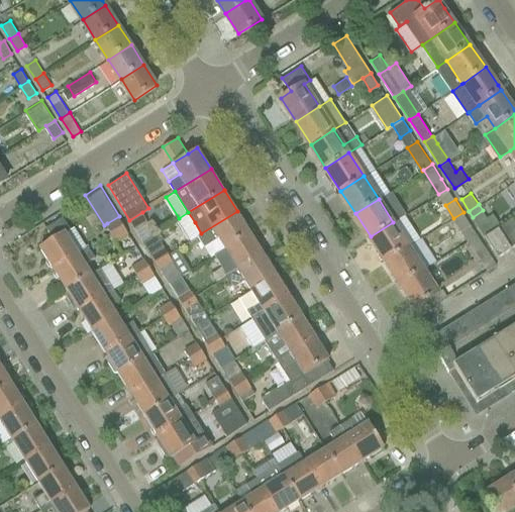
[(218,236),(225,247),(250,231),(237,211),(201,233),(199,234),(205,244),(218,236)]
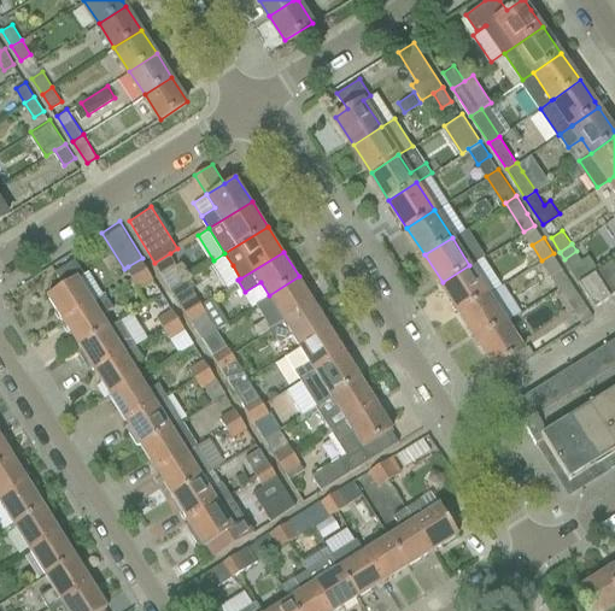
[(170,253),(154,263),(160,272),(176,263),(170,253)]
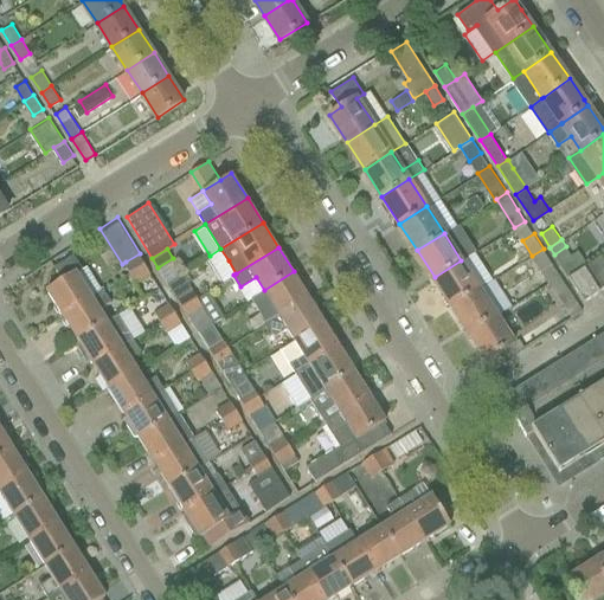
[(236,273),(220,249),(210,256),(225,281),(233,275),(236,273)]
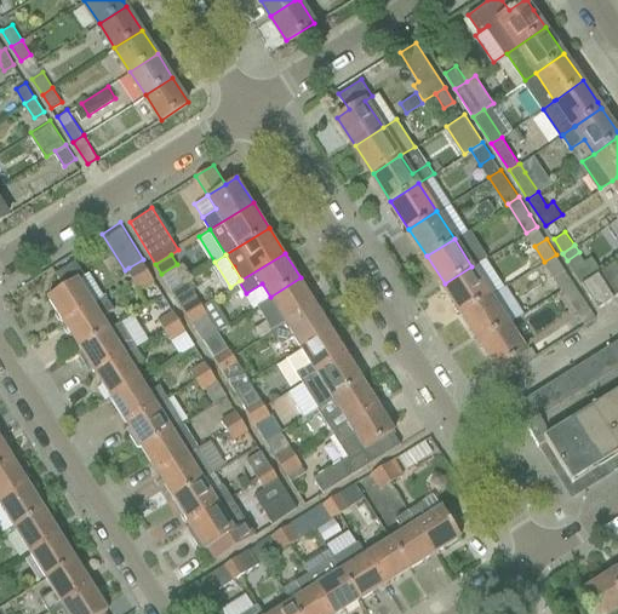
[(556,254),(544,262),(554,277),(566,269),(556,254)]
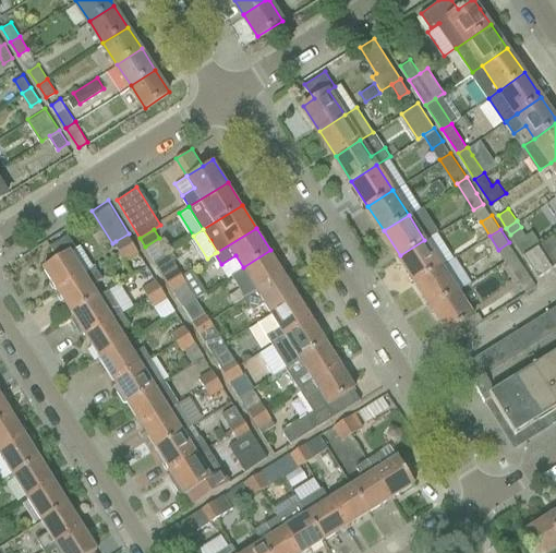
[(44,265),(58,289),(94,266),(81,244),(76,247),(69,232),(50,244),(58,256),(44,265)]
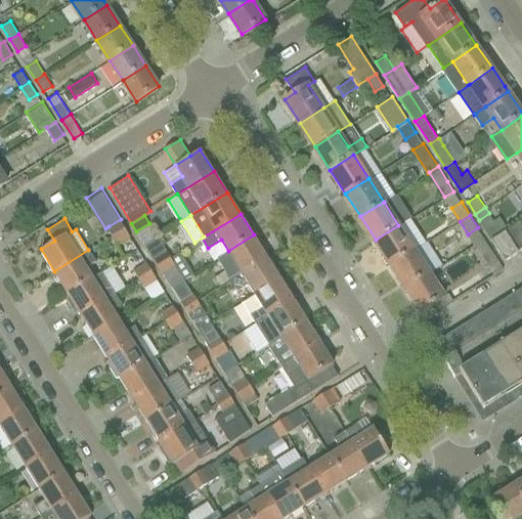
[(121,219),(109,226),(113,234),(126,226),(121,219)]
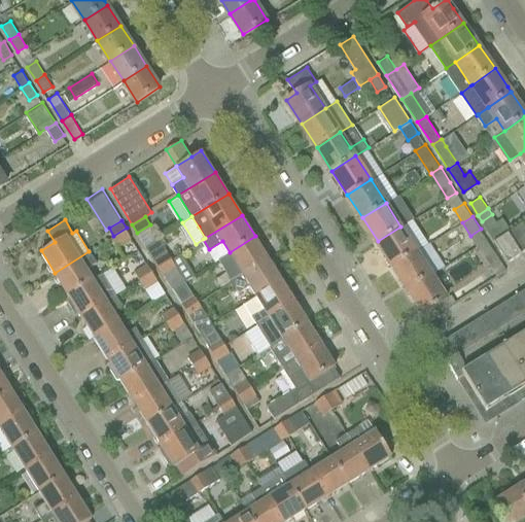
[(524,224),(522,220),(509,230),(522,250),(524,249),(524,224)]
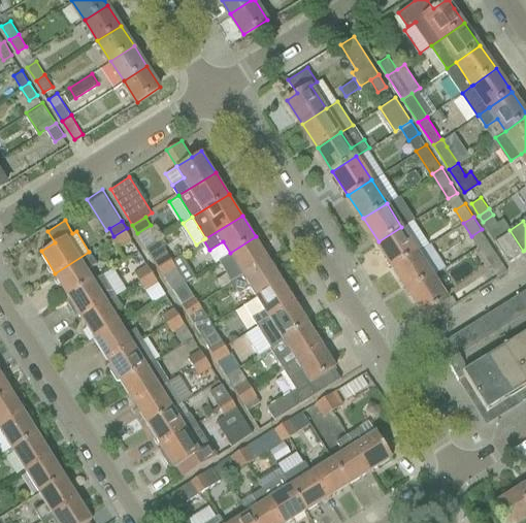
[(137,233),(146,247),(160,238),(151,225),(137,233)]
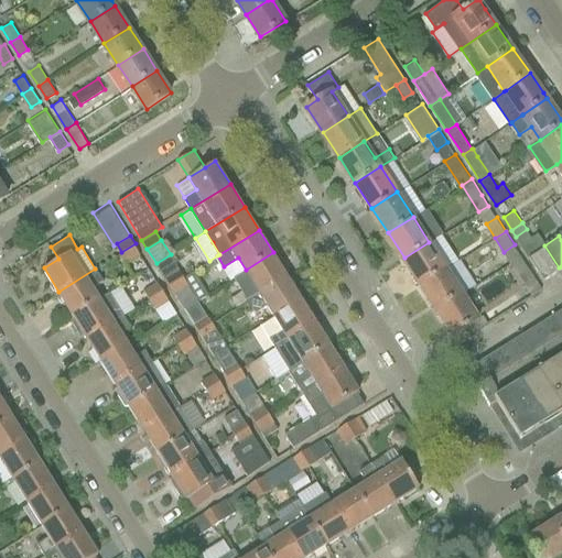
[(429,242),(404,258),(420,283),(445,266),(429,242)]
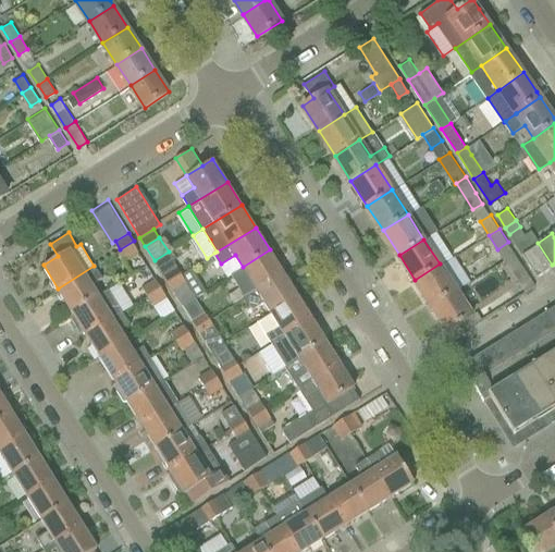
[(134,241),(120,249),(125,258),(138,249),(134,241)]
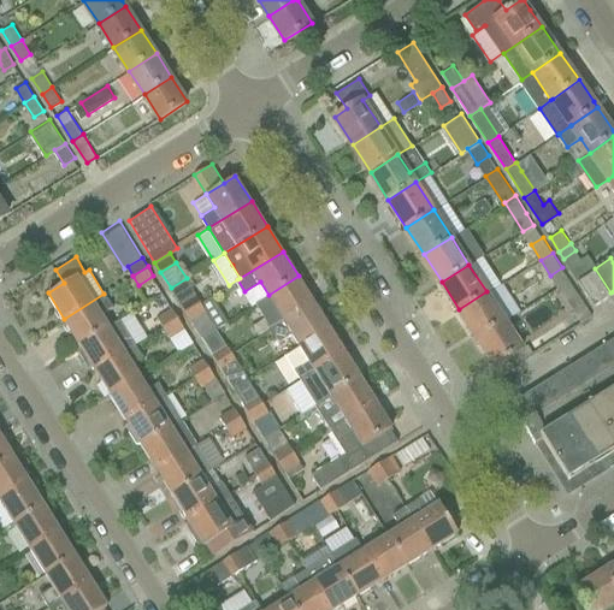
[(595,270),(578,279),(595,305),(610,294),(610,292),(595,270)]
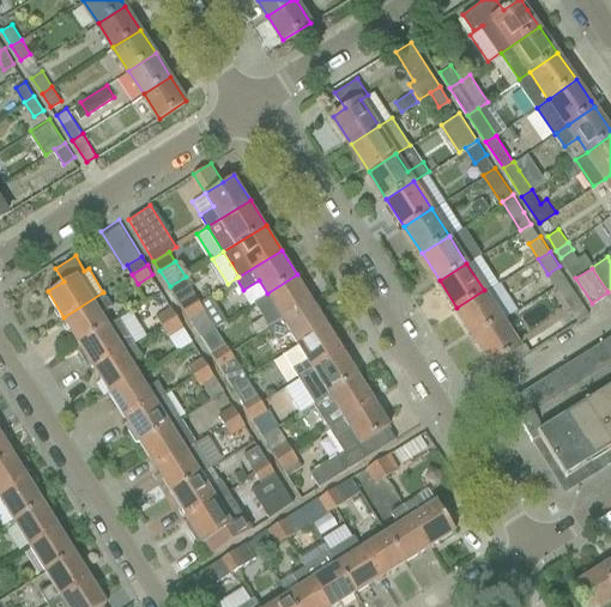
[(267,293),(255,301),(271,326),(283,319),(313,299),(297,274),(267,293)]
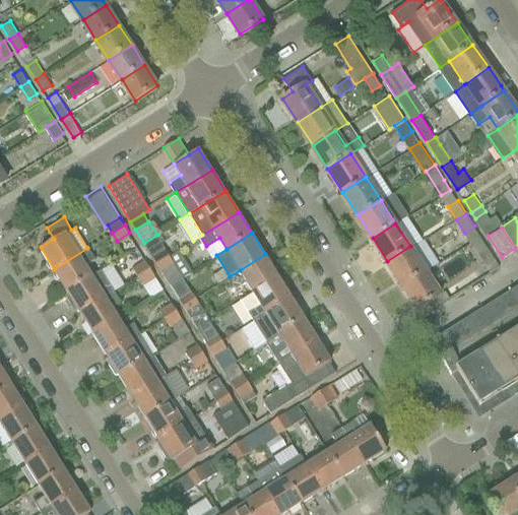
[(157,235),(144,243),(156,263),(170,255),(157,235)]
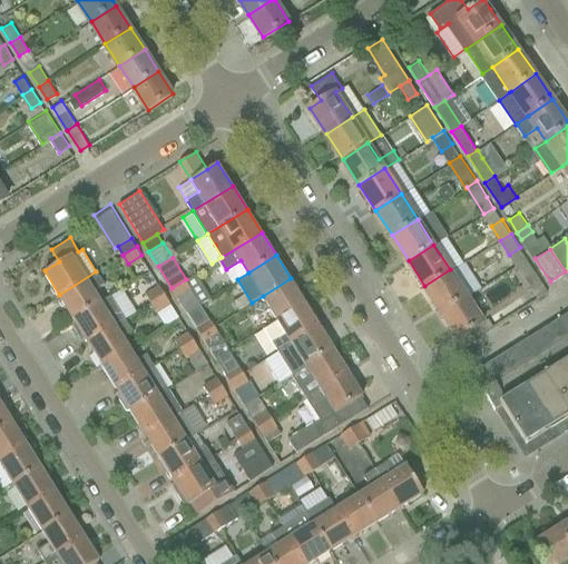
[(241,260),(226,269),(234,282),(237,279),(248,273),(241,260)]
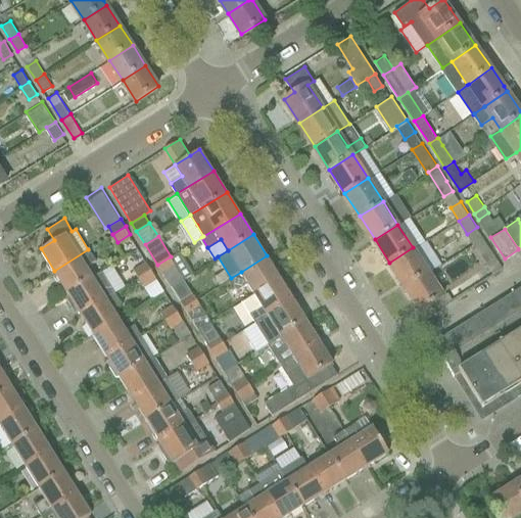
[(389,263),(405,286),(428,271),(413,247),(389,263)]
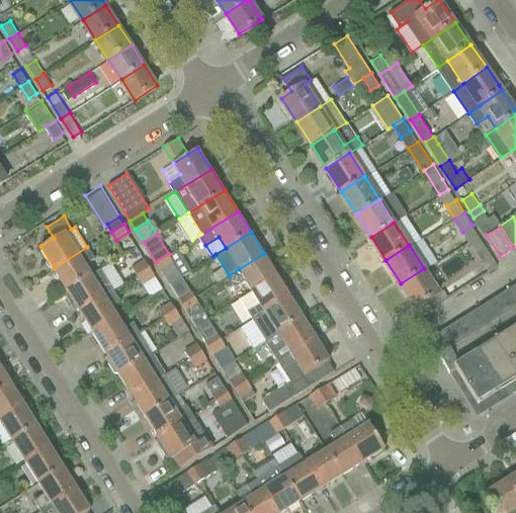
[(478,250),(485,263),(494,257),(486,245),(478,250)]
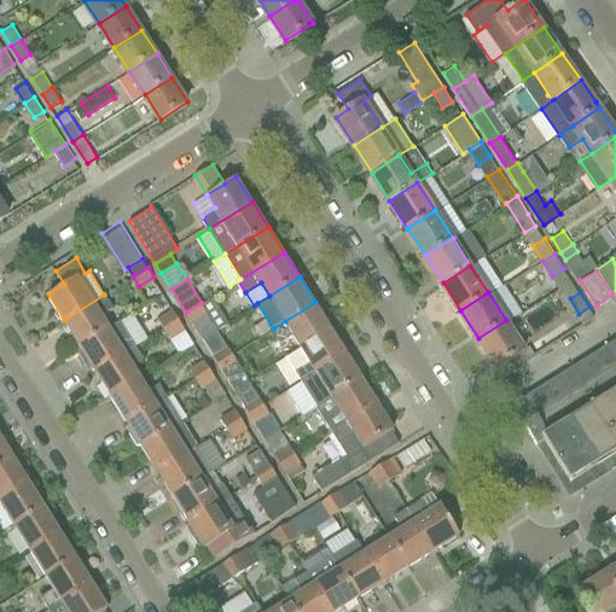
[(64,320),(80,344),(110,326),(102,313),(114,306),(106,293),(104,295),(64,320)]
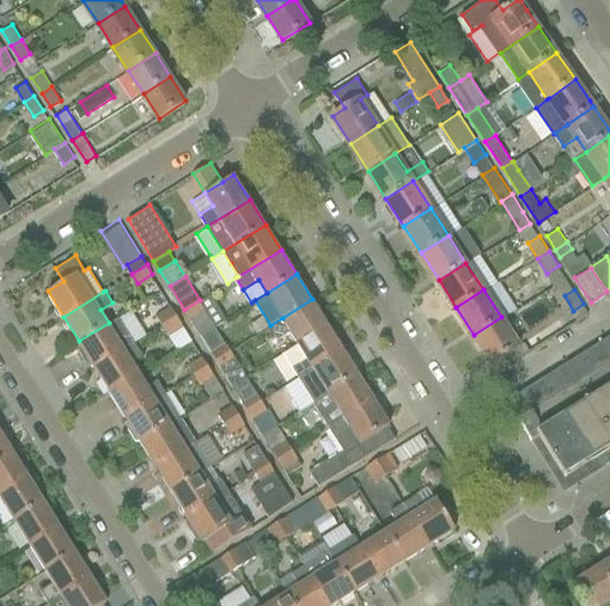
[(200,300),(184,310),(200,335),(201,334),(215,325),(227,318),(212,293),(200,300)]
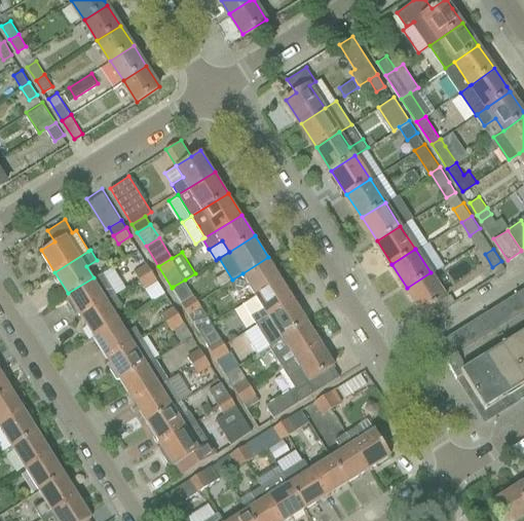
[(249,283),(256,294),(282,278),(268,257),(242,273),(232,280),(238,289),(249,283)]
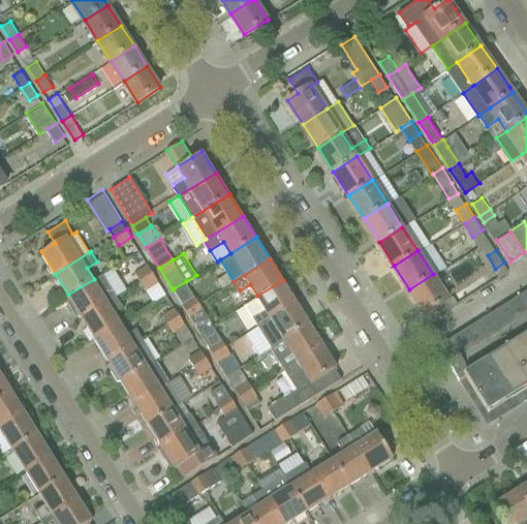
[(147,264),(135,271),(141,279),(153,272),(147,264)]
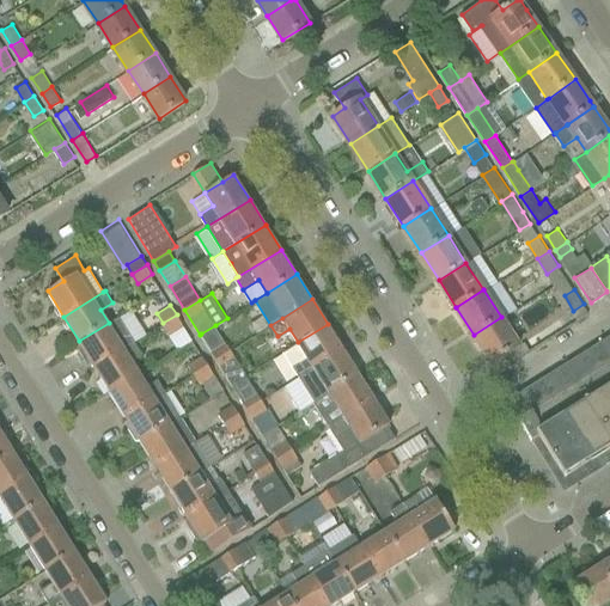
[(132,308),(120,316),(135,341),(147,334),(132,308)]
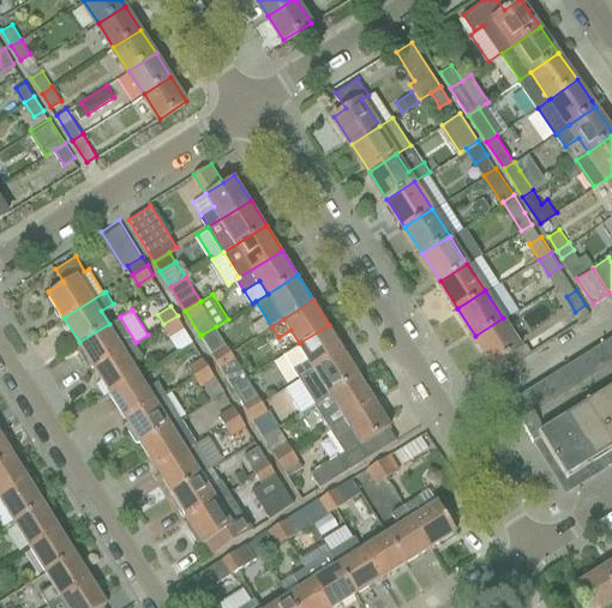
[(178,315),(163,324),(171,335),(184,326),(178,315)]
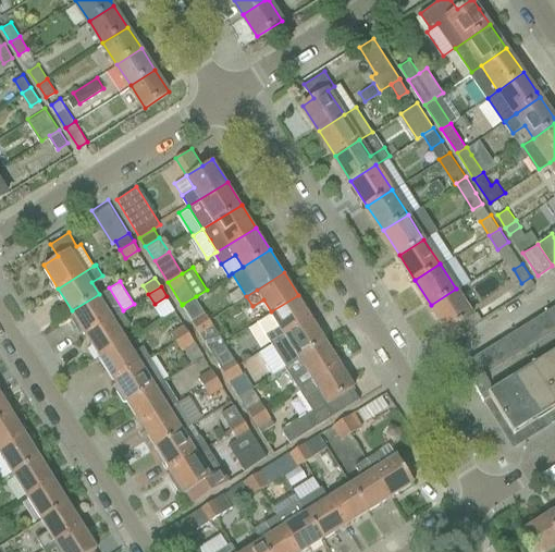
[(72,310),(70,315),(75,321),(78,321),(86,333),(123,310),(109,287),(99,294),(72,310)]
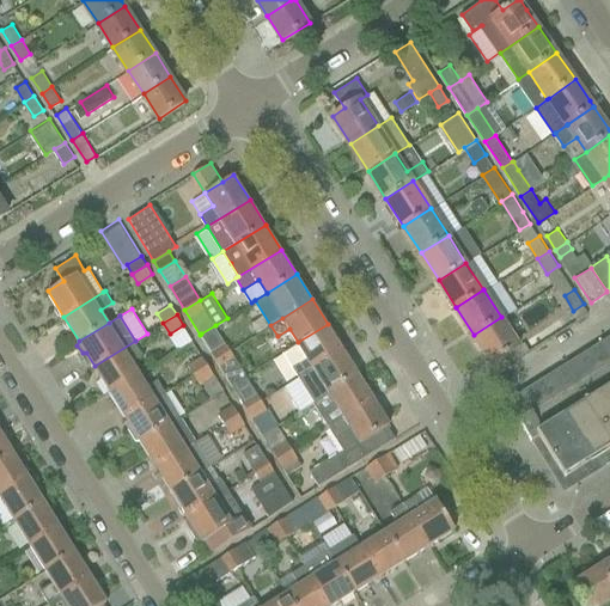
[(501,317),(474,335),(492,362),(519,346),(501,317)]
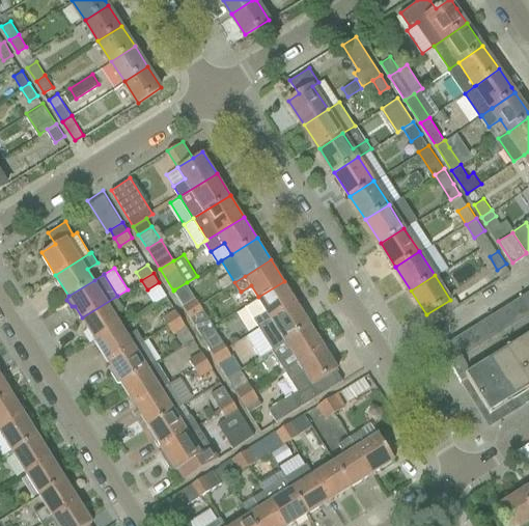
[(246,305),(259,326),(298,303),(284,281),(258,297),(246,305)]
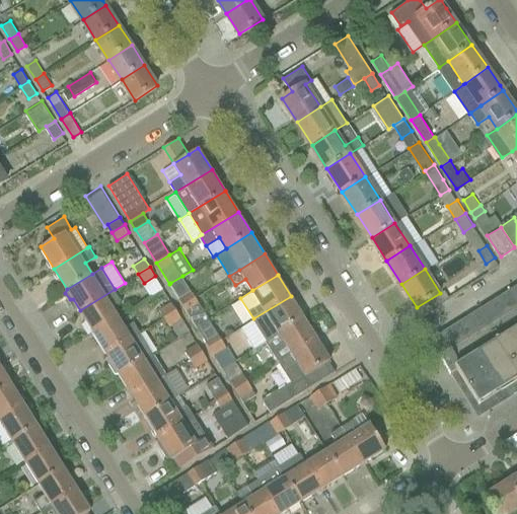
[(161,285),(155,276),(144,283),(150,293),(161,285)]
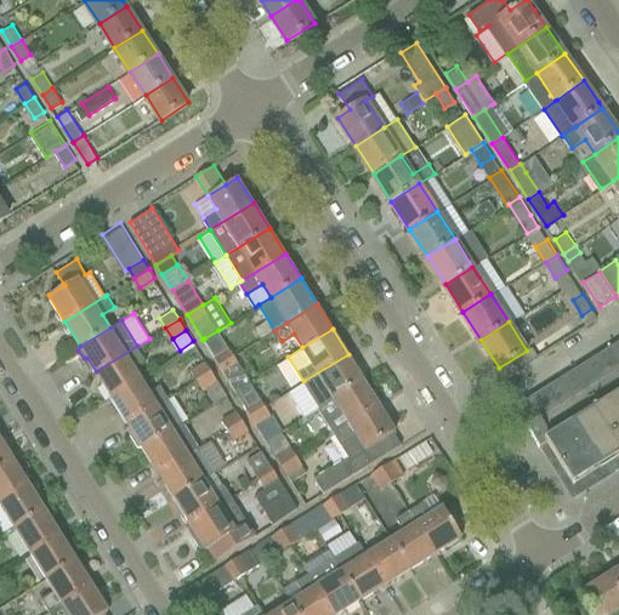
[(214,354),(227,347),(228,346),(219,330),(204,339),(214,354)]
